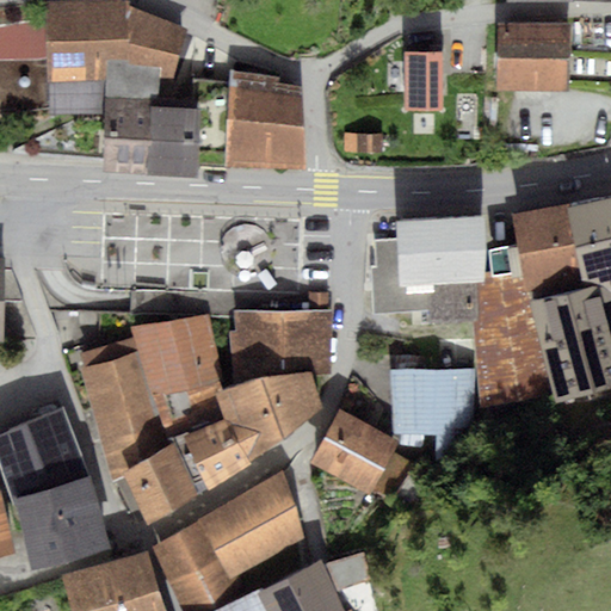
[(104,115),(103,170),(198,177),(198,165),(199,109),(192,109),(159,106),(160,78),(173,78),(186,28),(130,7),(130,1),(45,1),(48,115),(104,115)]
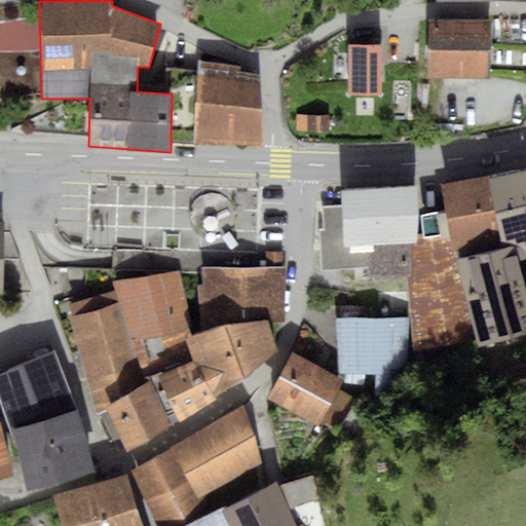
[(428,20),(427,78),(490,79),(491,21),(428,20)]
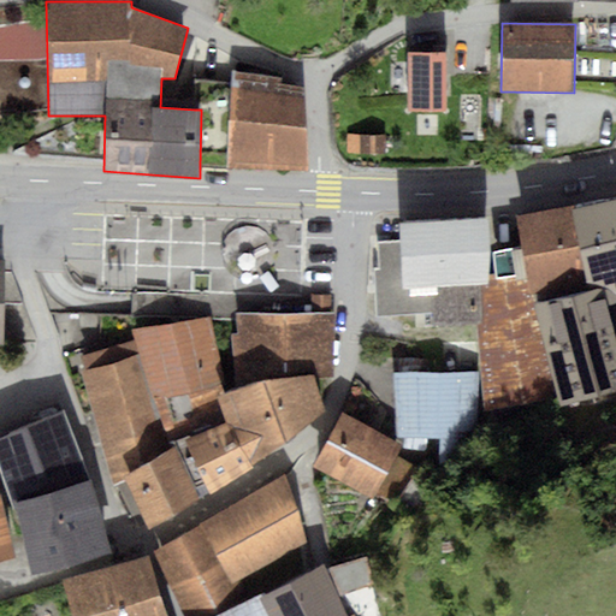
[(3,57),(21,55),(19,27),(0,28),(3,57)]
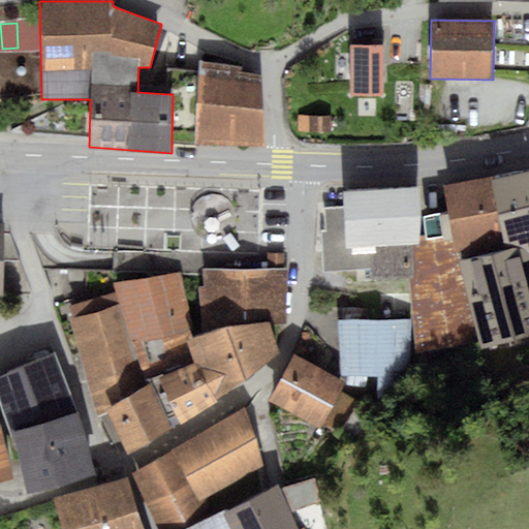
[(383,44),(350,44),(350,95),(383,94),(383,44)]
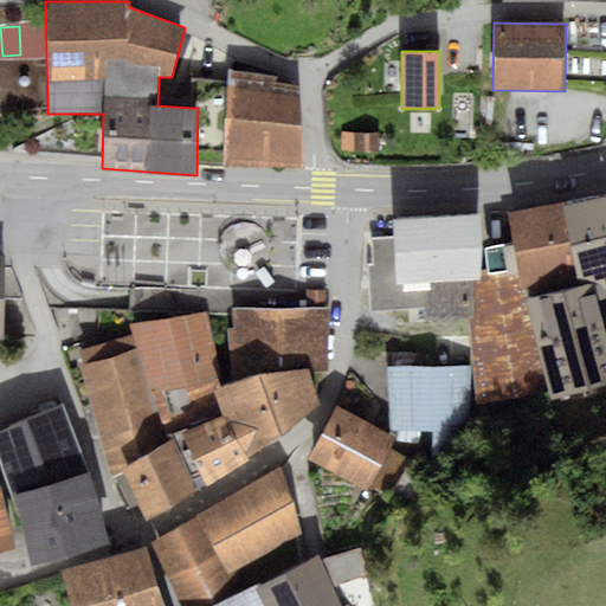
[(197,163),(224,165),(304,167),(298,86),(276,83),(278,76),(229,70),(229,83),(192,78),(191,108),(198,108),(197,163)]
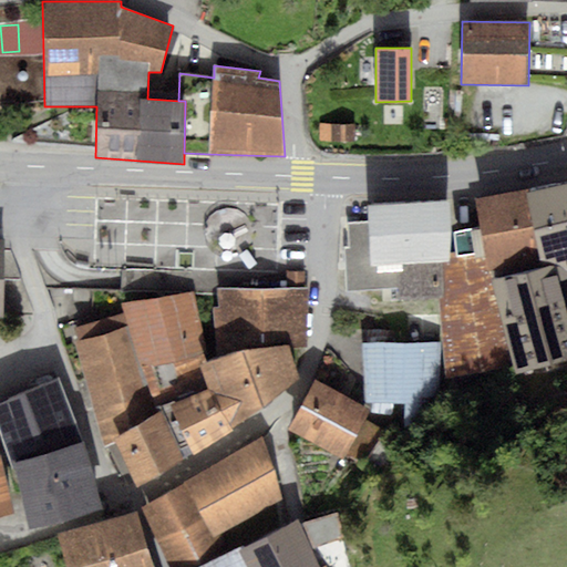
[(339,141),(339,124),(319,124),(320,142),(339,141)]
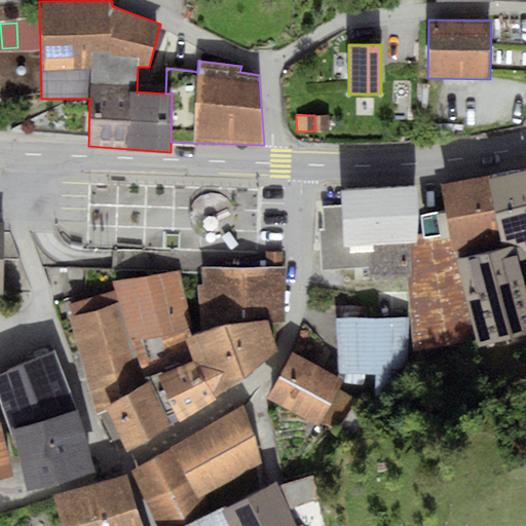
[(330,115),(314,115),(314,130),(316,130),(316,133),(328,133),(328,130),(330,130),(330,115)]
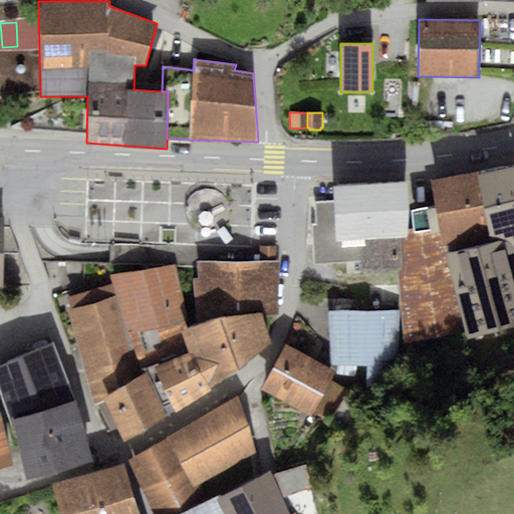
[(513,165),(478,174),(492,241),(446,253),(466,331),(468,340),(513,327),(513,165)]
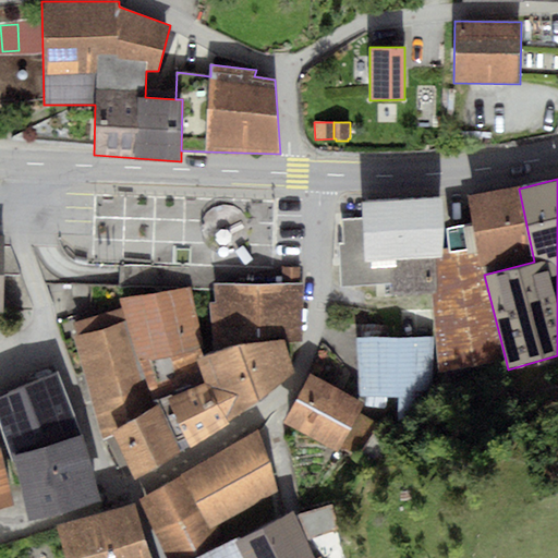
[(534,262),(519,189),(518,185),(466,196),(474,225),(448,228),(450,249),(441,249),(441,257),(434,257),(436,295),(431,294),(439,373),(506,360),(484,275),(534,262)]
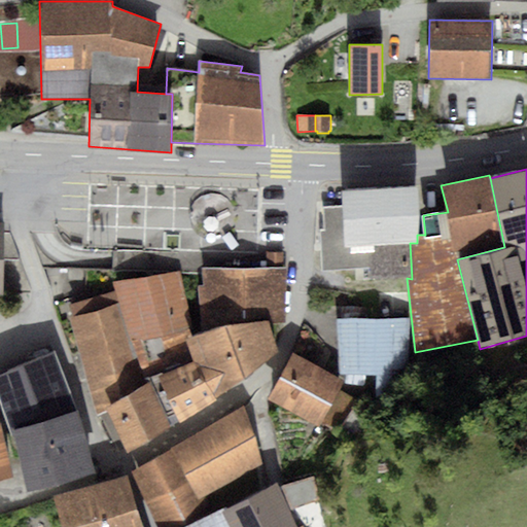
[(417,235),(416,186),(341,190),(342,206),(321,208),(323,229),(319,229),(322,270),(369,268),(371,279),(407,278),(412,279),(410,243),(417,243),(417,235)]
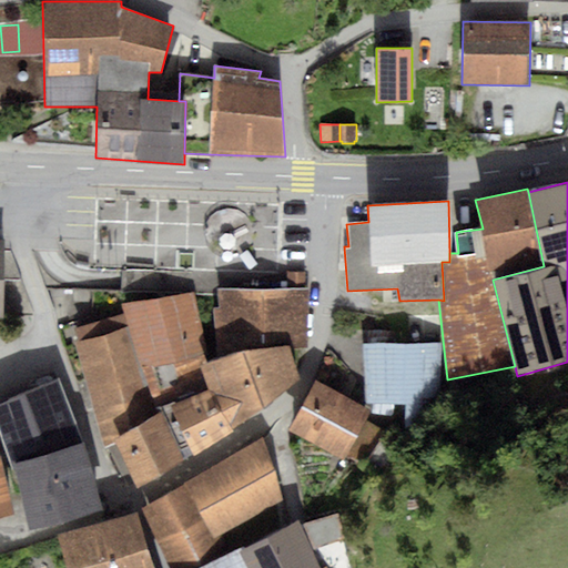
[(305,272),(286,272),(286,287),(305,287),(305,272)]
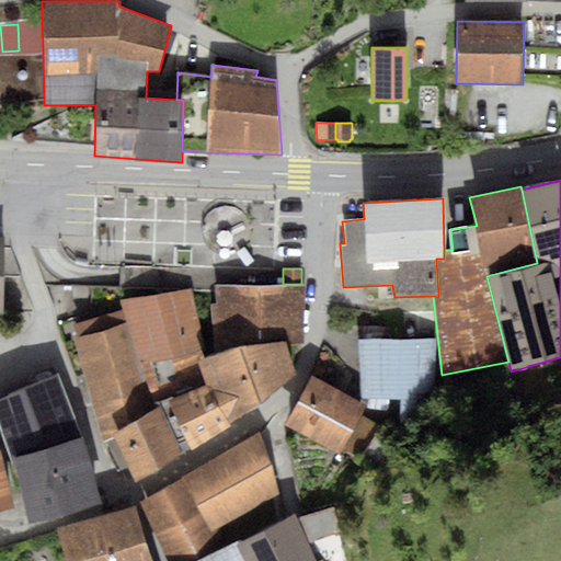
[(305,286),(215,286),(216,304),(220,351),(285,343),(305,343),(305,286)]
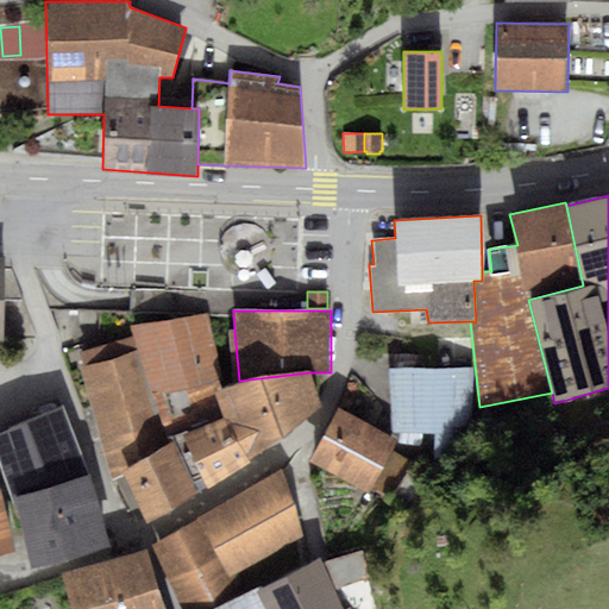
[(207,314),(130,326),(133,336),(137,350),(151,396),(164,393),(224,378),(207,314)]
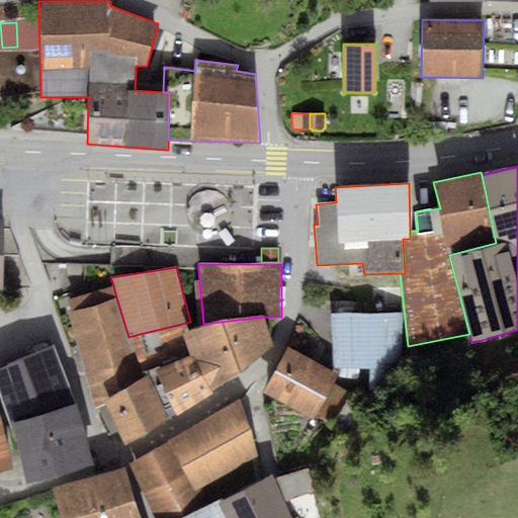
[(203,324),(199,280),(193,280),(198,326),(203,324)]
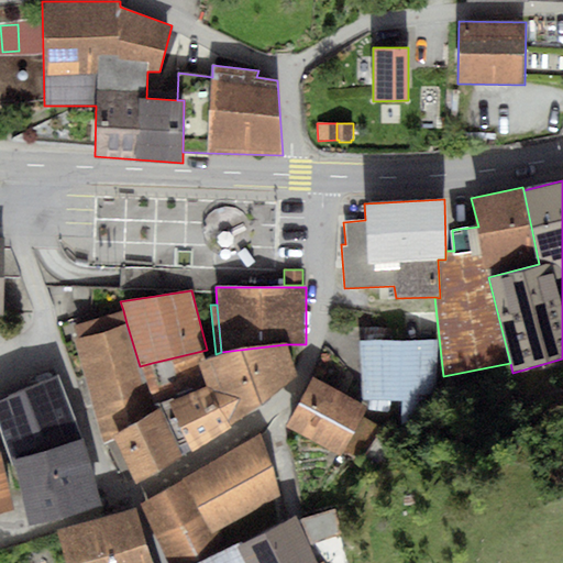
[(74,326),(77,338),(127,323),(123,310),(74,326)]
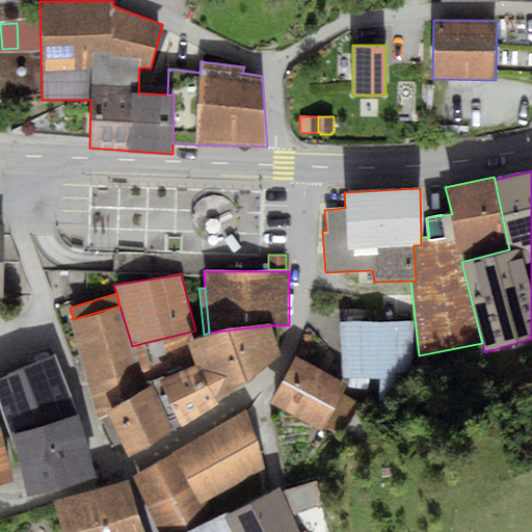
[(73,319),(69,320),(98,419),(108,414),(107,410),(154,382),(143,343),(132,346),(120,306),(73,319)]
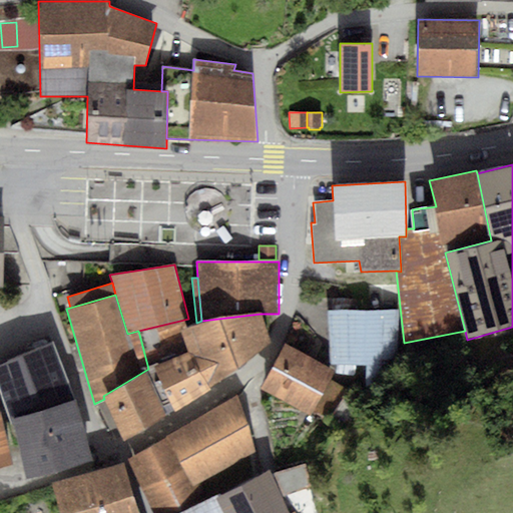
[(398,310),(327,311),(332,365),(366,366),(366,388),(399,372),(398,310)]
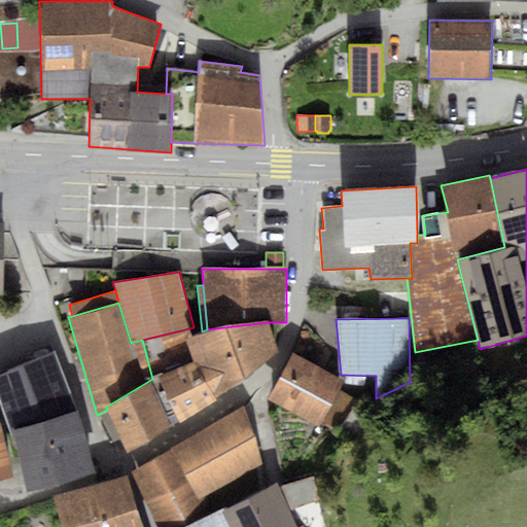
[(196,335),(186,340),(195,361),(217,399),(279,351),(268,322),(207,329),(202,331),(196,335)]
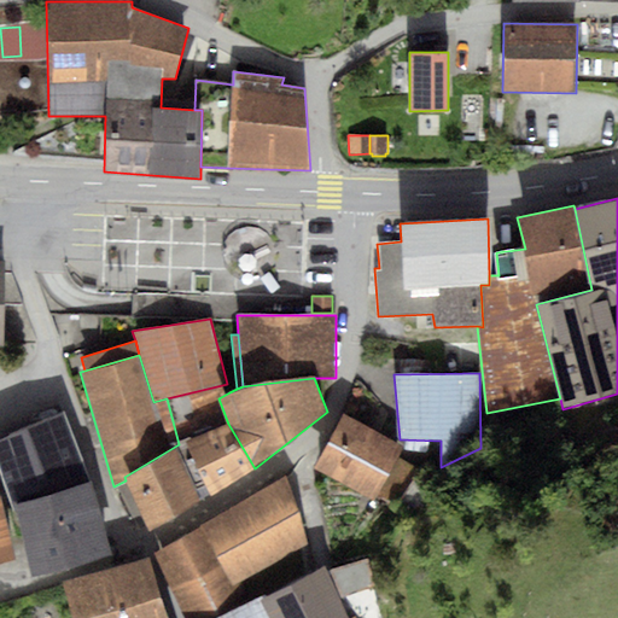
[(229,392),(227,384),(167,398),(179,444),(228,424),(219,398),(229,392)]
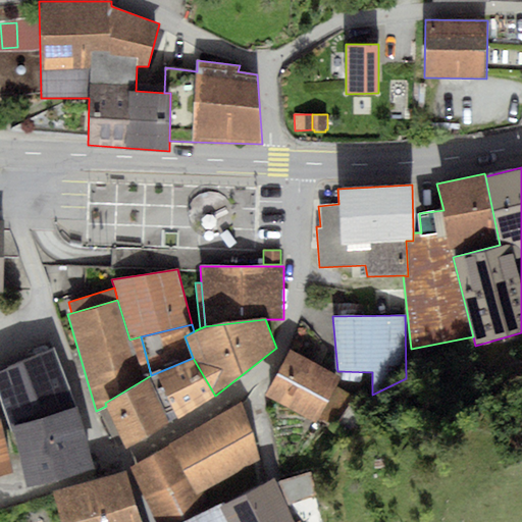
[(55,346),(0,368),(0,386),(12,426),(76,406),(55,346)]
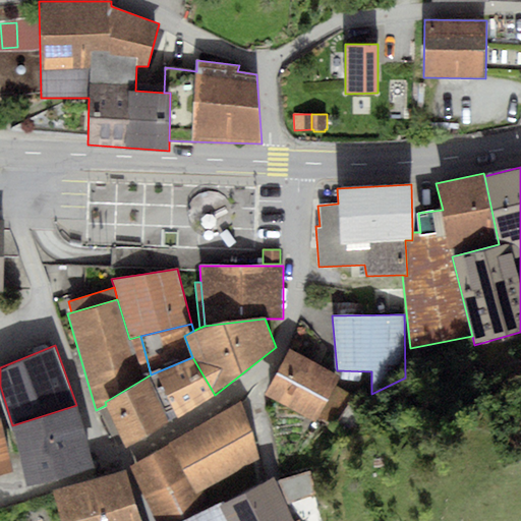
[(340,377),(290,350),(264,396),(316,422),(340,377)]
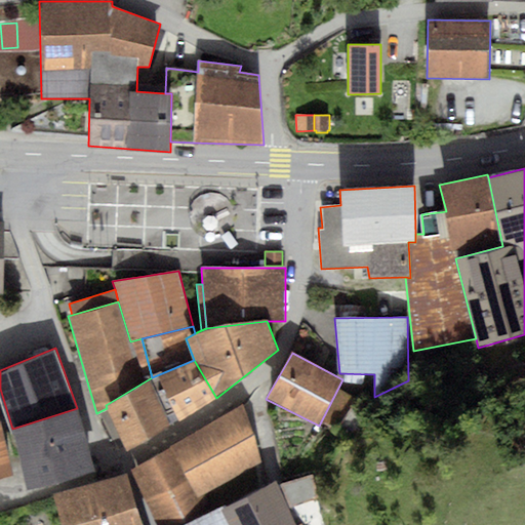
[(194,360),(152,377),(169,425),(216,398),(194,360)]
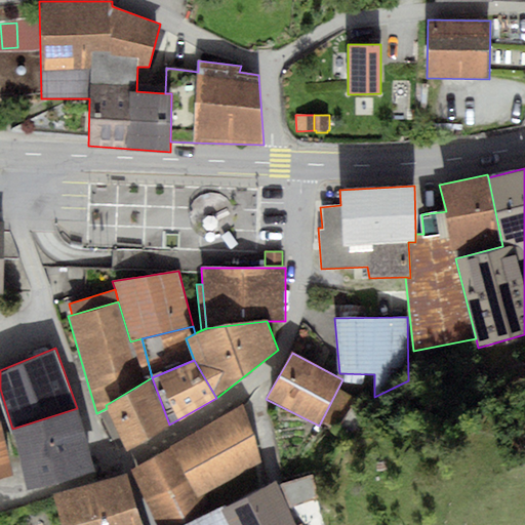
[(152,377),(106,405),(107,408),(127,452),(169,425),(152,377)]
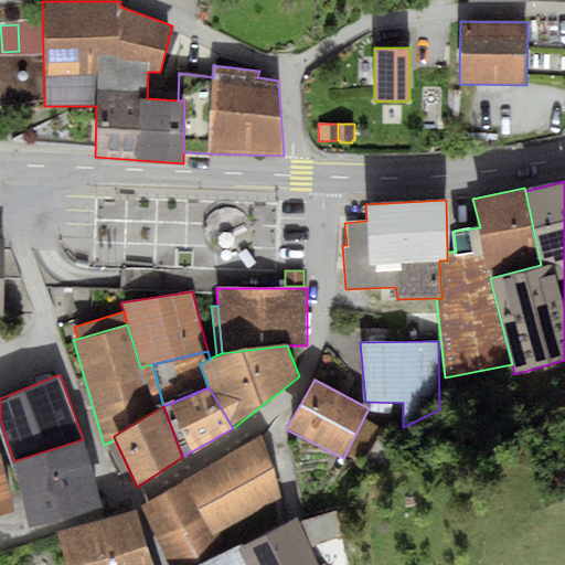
[(381,429),(366,419),(348,456),(361,462),(381,429)]
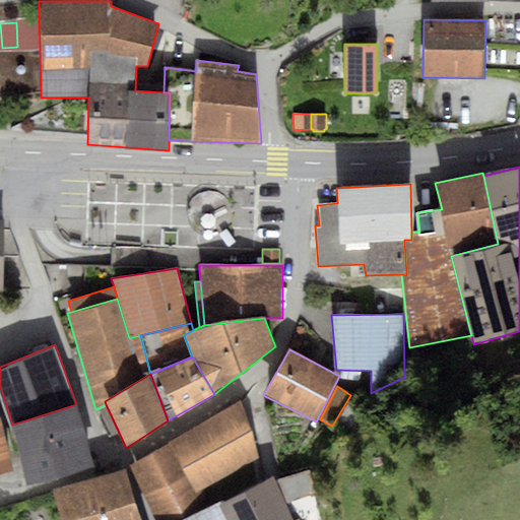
[(260,458),(241,401),(170,442),(197,494),(260,458)]
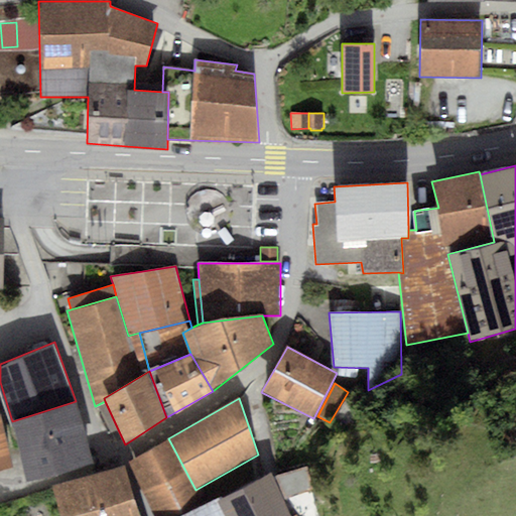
[(76,401),(12,421),(28,481),(93,463),(77,401),(76,401)]
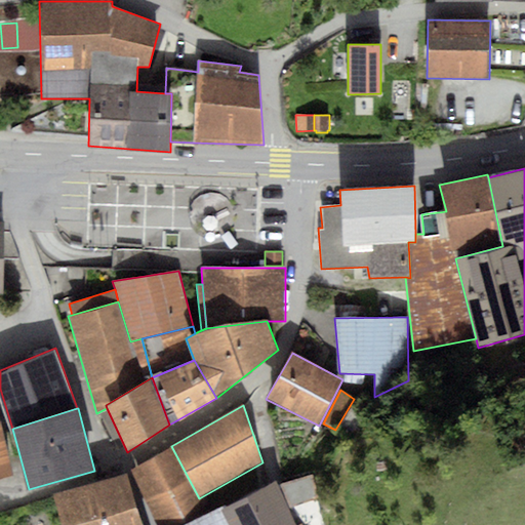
[(0,421),(0,420),(0,481),(12,479),(0,421)]
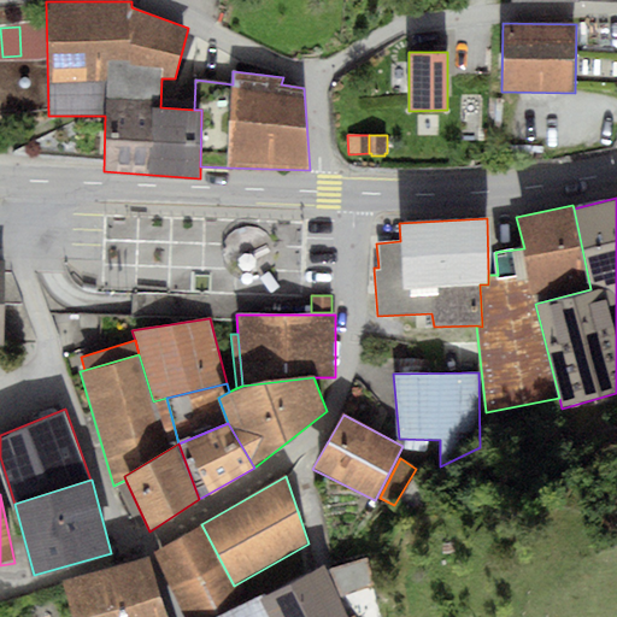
[(201,524),(157,551),(184,616),(213,616),(244,603),(234,586),(201,524)]
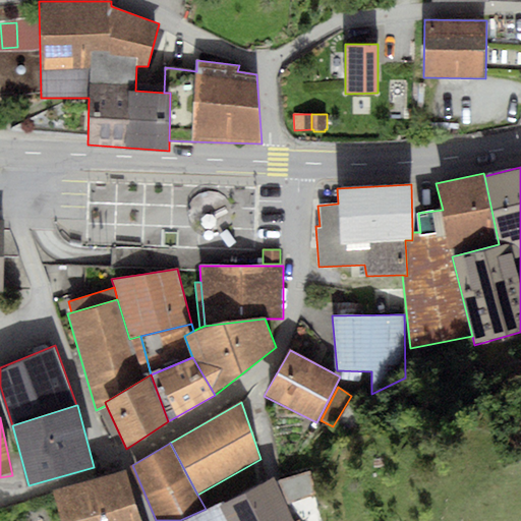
[(140,520),(125,469),(53,490),(61,520),(140,520)]
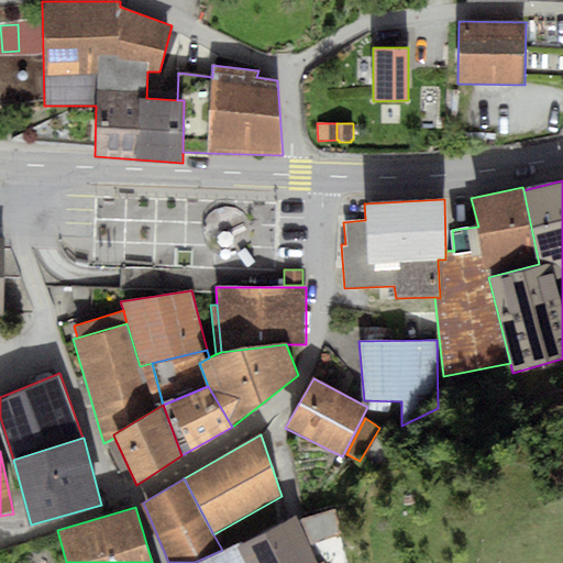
[(346,562),(348,562),(333,509),(300,518),(298,512),(239,542),(249,562),(346,562)]
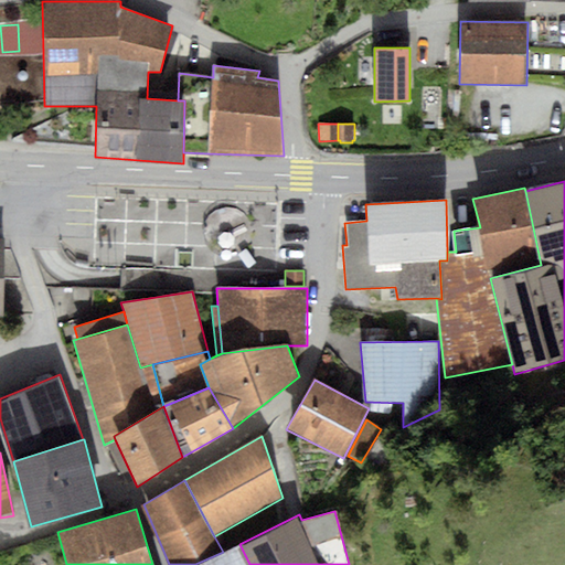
[(194,564),(249,564),(240,544),(223,552),(194,564)]
